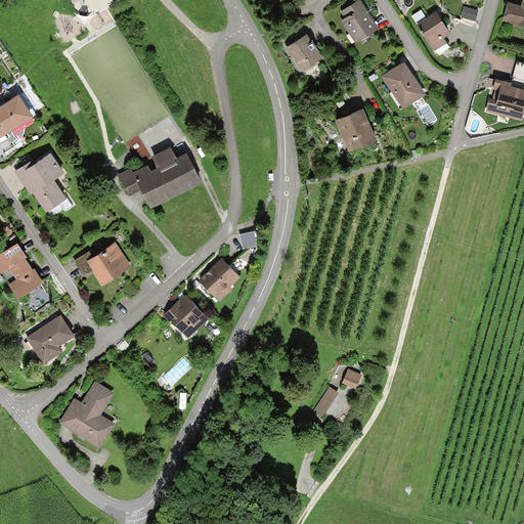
[(379,30),(358,0),(341,12),(345,19),(340,24),(355,46),(379,30)]
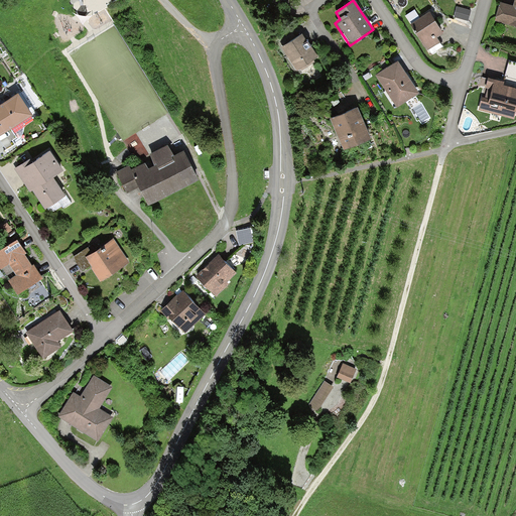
[(515,0),(514,6),(500,2),(495,23),(515,27),(515,0)]
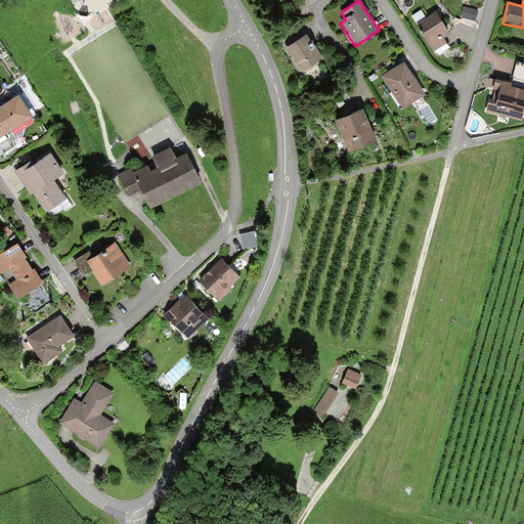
[(477,18),(479,8),(466,6),(465,16),(477,18)]
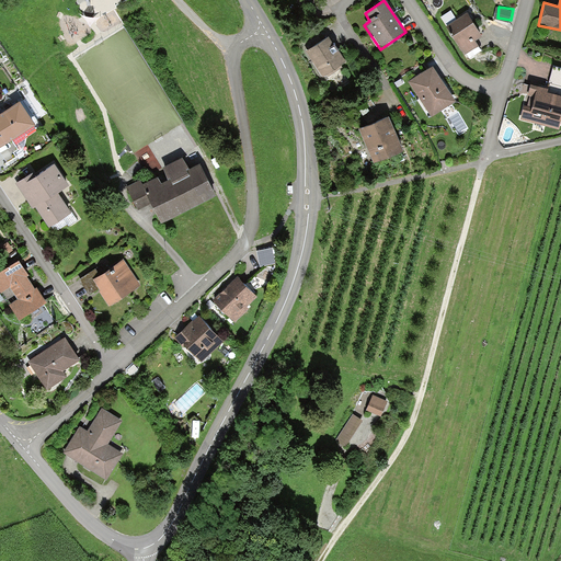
[(466,13),(445,26),(466,61),(480,52),(473,41),(480,36),(466,13)]
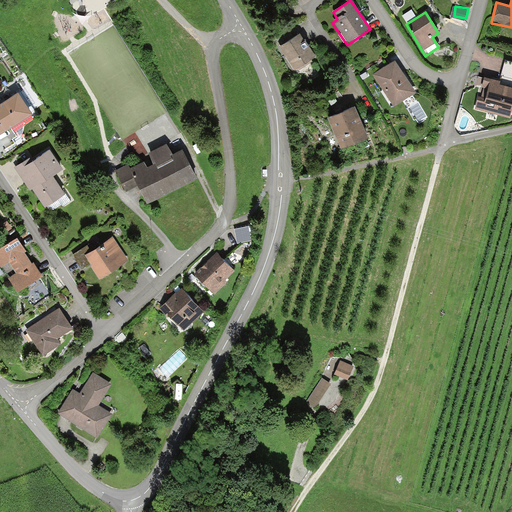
[(301,34),(280,47),(295,71),(316,58),(301,34)]
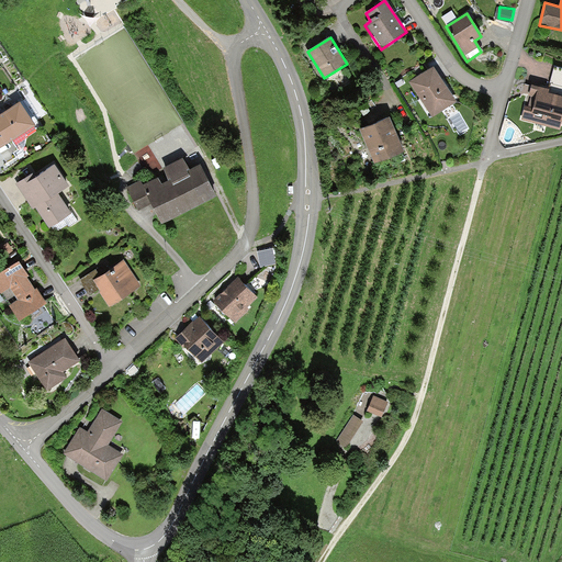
[(434,66),(408,81),(431,117),(457,102),(434,66)]
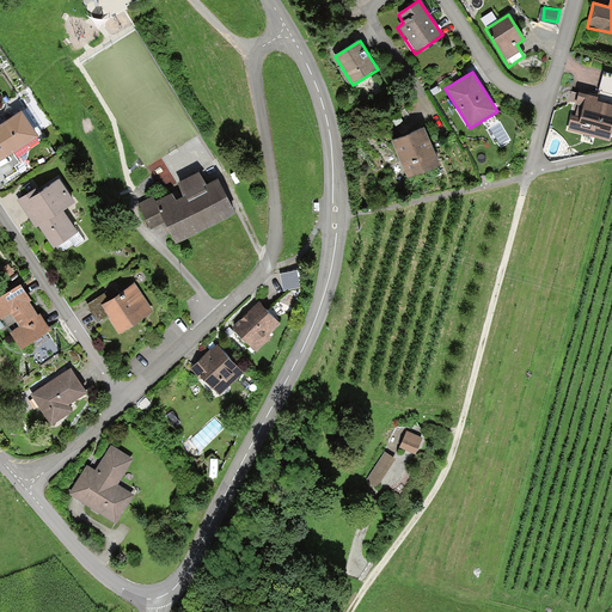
[(611,74),(604,73),(599,91),(611,93),(611,74)]
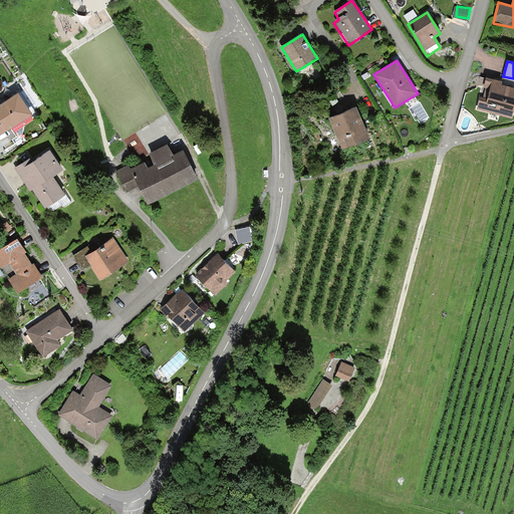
[(502,82),(486,77),(483,88),(489,90),(487,97),(480,95),(476,109),(512,118),(513,110),(513,88),(501,85),(502,82)]
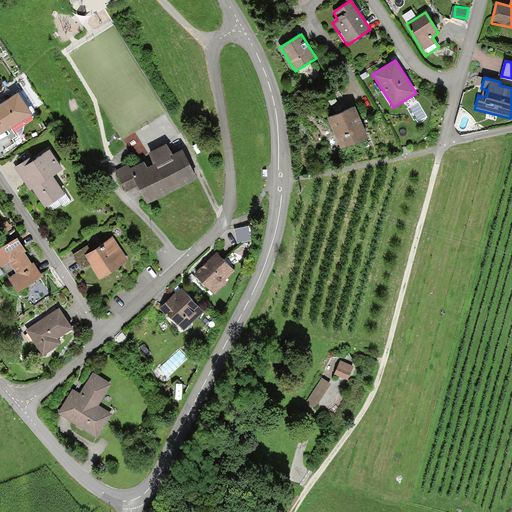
[(16,92),(0,102),(0,132),(30,114),(16,92)]
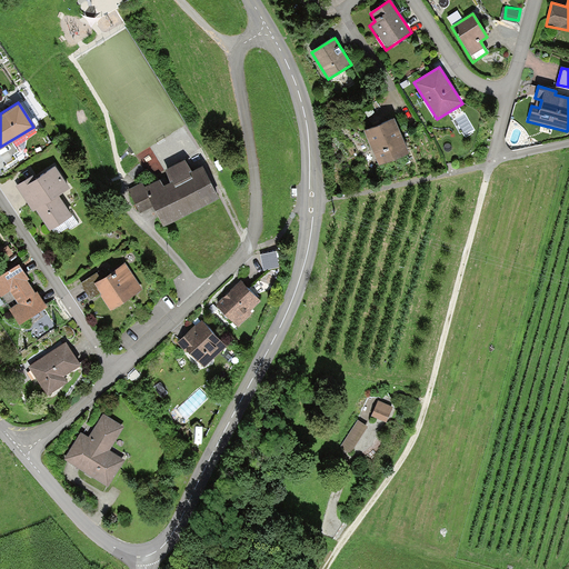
[(396,119),(365,131),(379,167),(410,153),(396,119)]
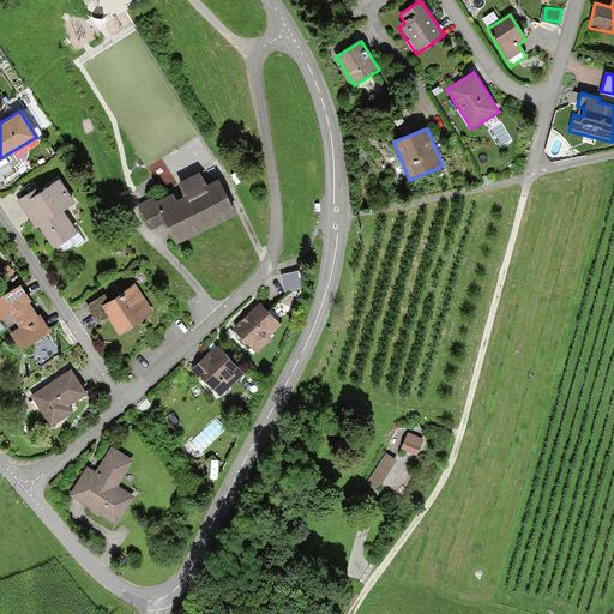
[(150,194),(133,203),(149,232),(163,224),(174,246),(234,215),(215,179),(204,185),(199,174),(178,185),(185,197),(174,203),(169,193),(154,202),(150,194)]
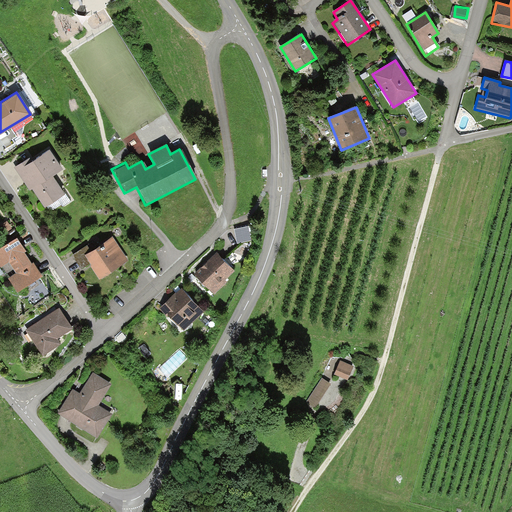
[(27,156),(12,166),(27,191),(31,188),(42,205),(60,194),(49,176),(60,169),(47,149),(30,160),(27,156)]
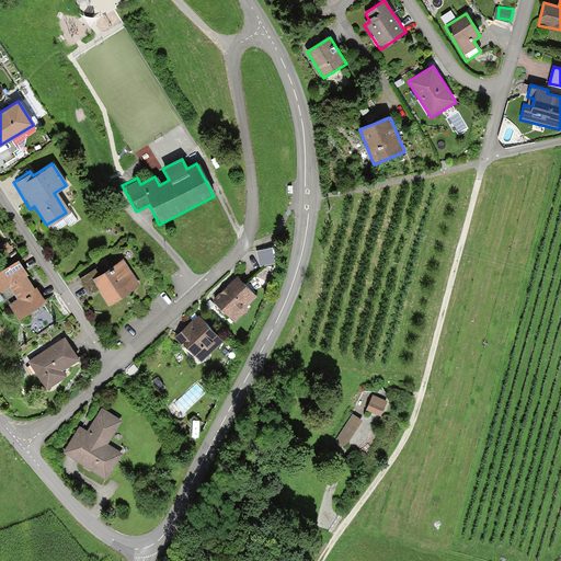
[(259,247),(263,262),(278,259),(275,243),(259,247)]
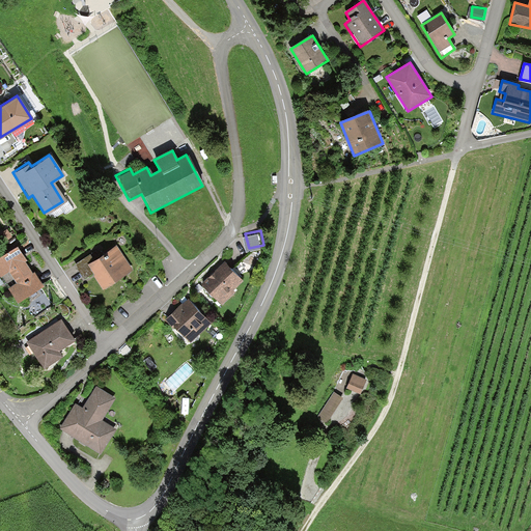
[(88,253),(72,263),(82,279),(90,274),(102,290),(133,270),(115,244),(92,259),(88,253)]
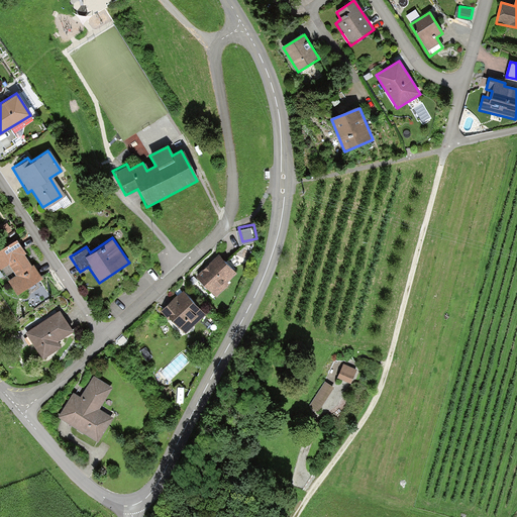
[(18,241),(0,251),(0,270),(1,271),(9,266),(17,278),(9,283),(17,296),(43,280),(34,266),(32,268),(24,255),(26,254),(18,241)]
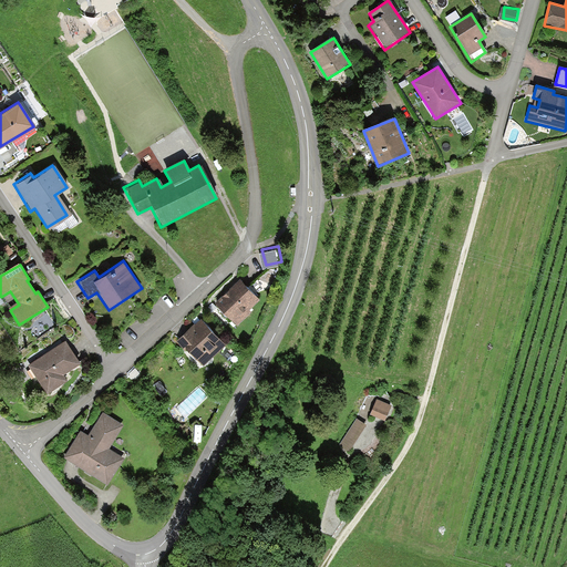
[(238,278),(213,302),(235,325),(259,300),(238,278)]
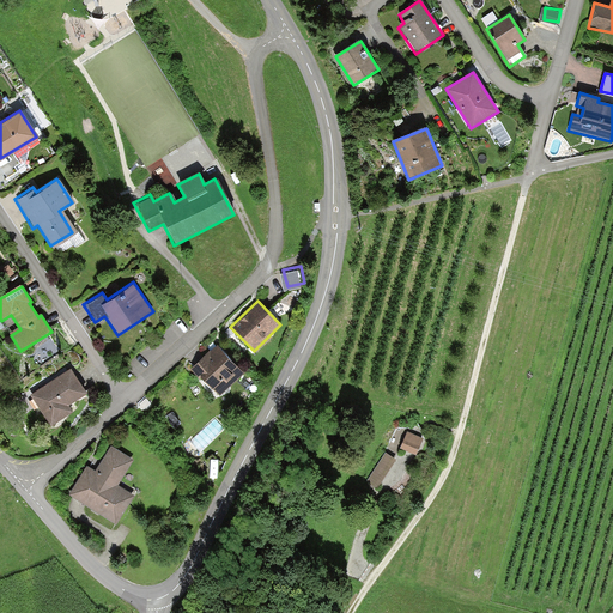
[(52,335),(32,351),(43,364),(62,349),(52,335)]
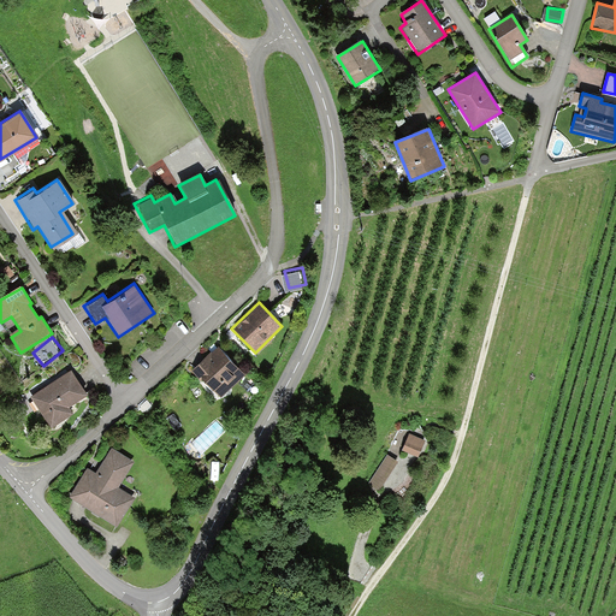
[(215,345),(191,368),(219,398),(243,375),(215,345)]
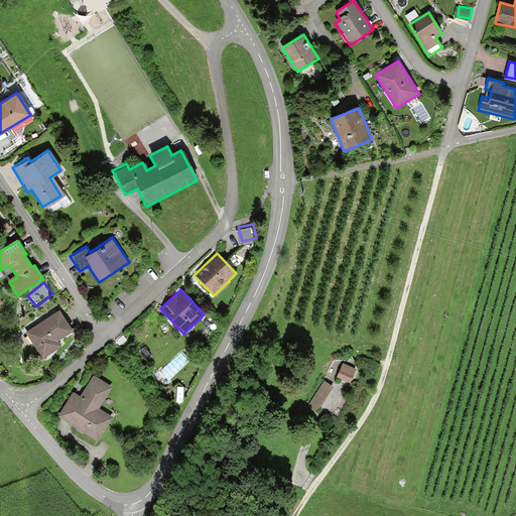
[(74,331),(59,310),(25,333),(43,360),(62,348),(57,341),(74,331)]
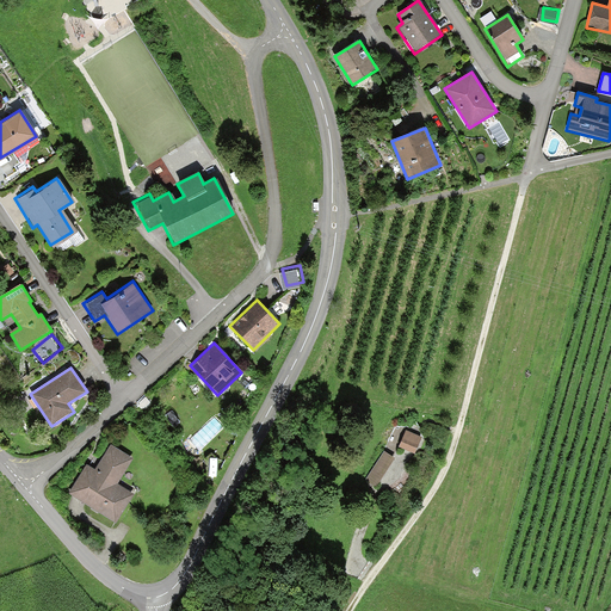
[(403,430),(396,446),(413,452),(419,437),(403,430)]
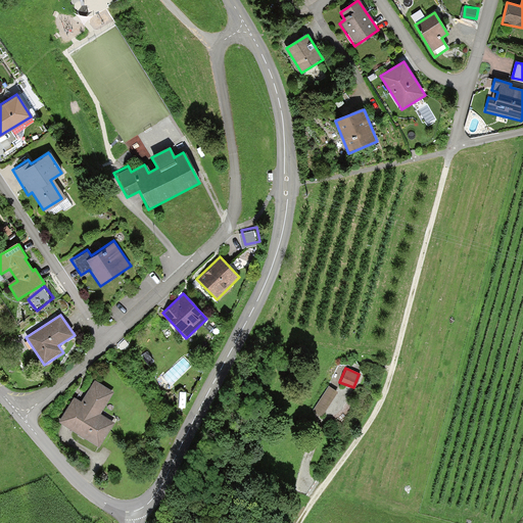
[(72,396),(56,421),(98,445),(111,422),(99,415),(112,391),(92,379),(79,400),(72,396)]
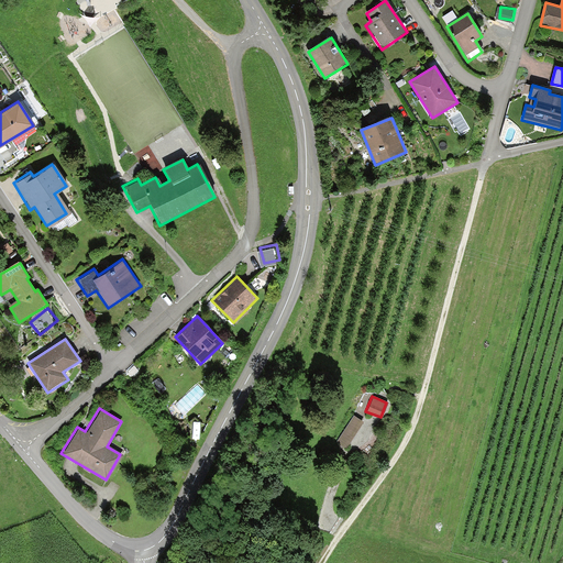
[(352,415),(335,441),(345,448),(362,421),(352,415)]
